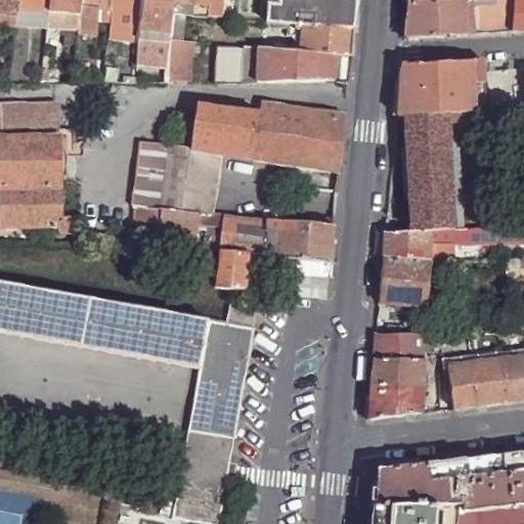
[(18,0),(0,0),(0,13),(17,15),(17,9),(18,0)]
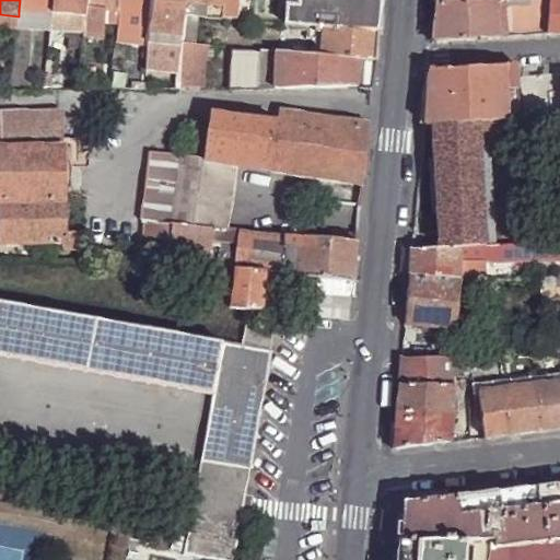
[(53,0),(20,0),(19,10),(37,11),(38,3),(53,4),(53,0)]
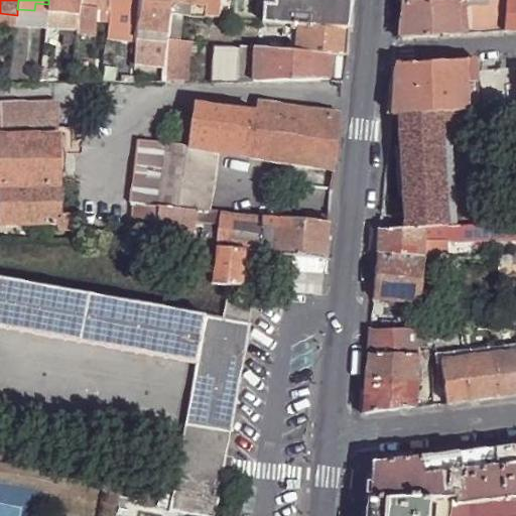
[(79,0),(48,0),(48,4),(46,27),(77,29),(79,0)]
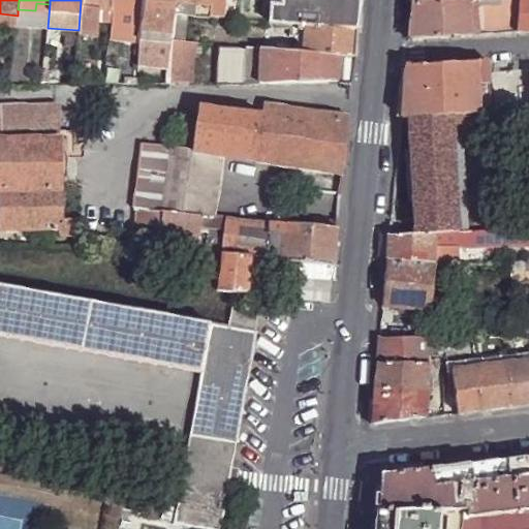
[(113,0),(81,0),(79,30),(78,32),(98,33),(99,25),(111,26),(113,0)]
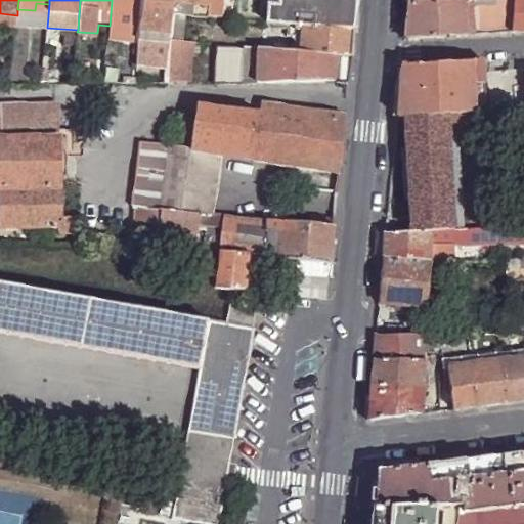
[(143,0),(112,0),(110,26),(108,38),(140,42),(141,30),(143,13),(143,0)]
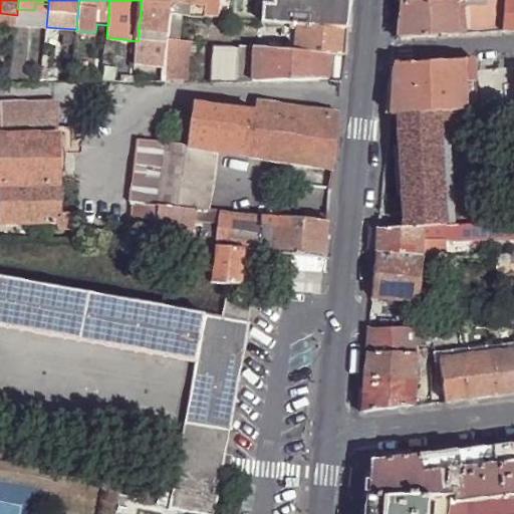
[(171,0),(141,0),(141,13),(139,29),(167,31),(170,14),(171,2),(171,0)]
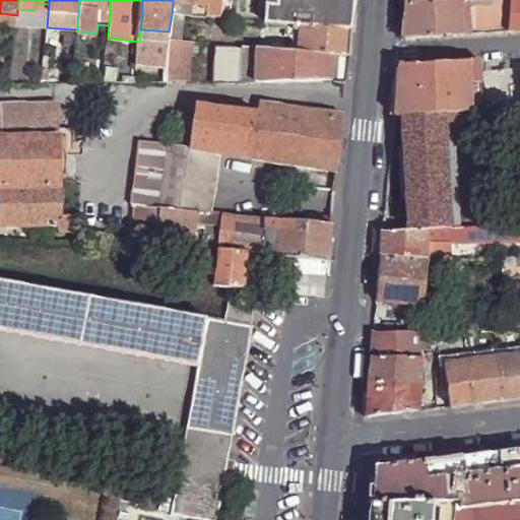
[(221,0),(207,0),(207,5),(206,17),(220,18),(221,0)]
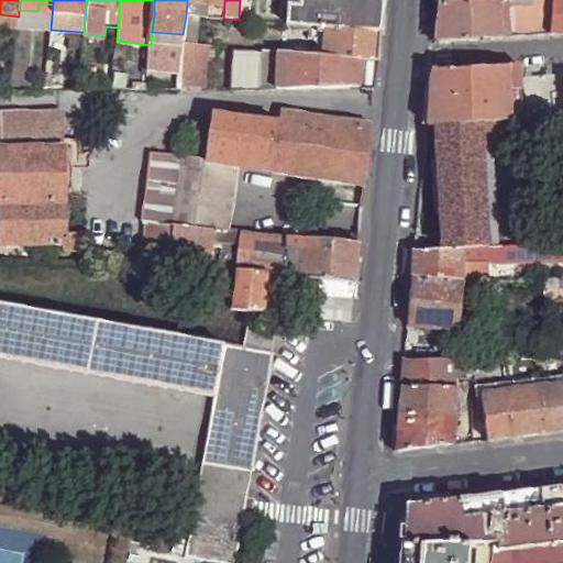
[(382,0),(300,0),(300,8),(288,8),(287,25),(306,26),(381,33),(383,1),(382,0)]
